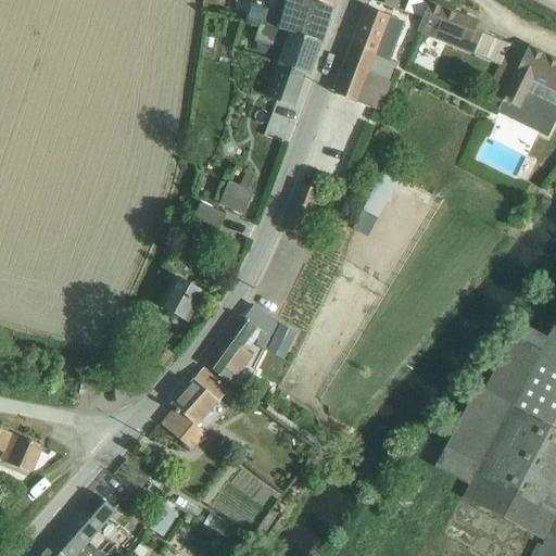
[(250,5),(247,17),(261,21),(323,43),(331,10),(298,0),(289,0),(286,14),(264,9),(250,5)]
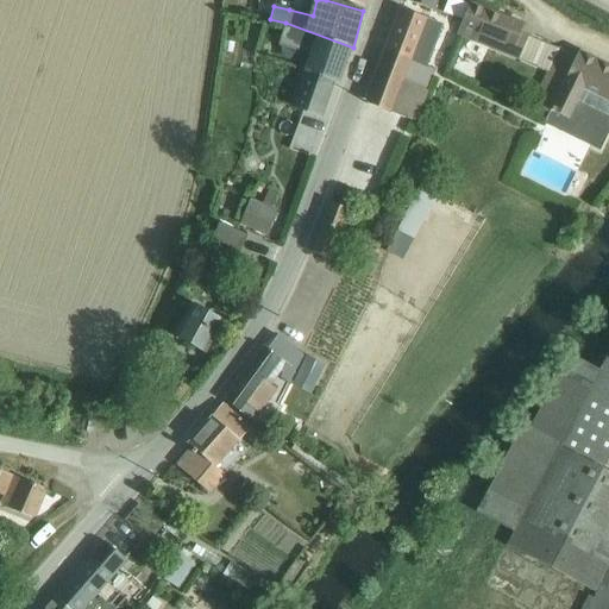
[(326,0),(363,11),(364,0),(326,0)]
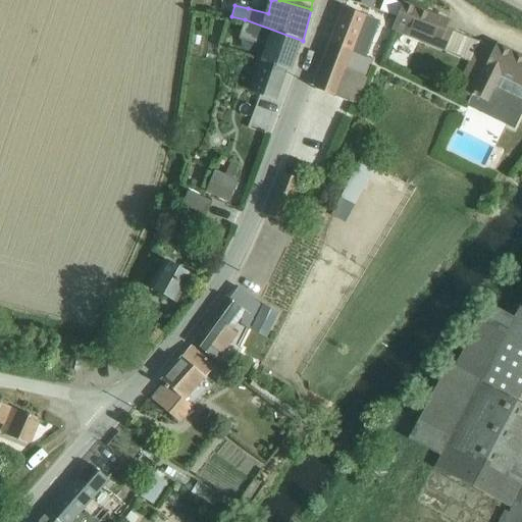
[(376,0),(348,0),(373,9),(376,0)]
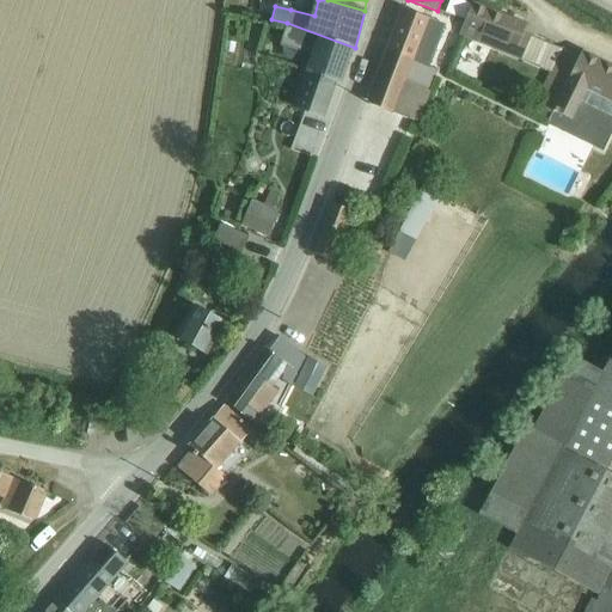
[(464,22),(472,4),(464,0),(447,0),(444,13),(464,22)]
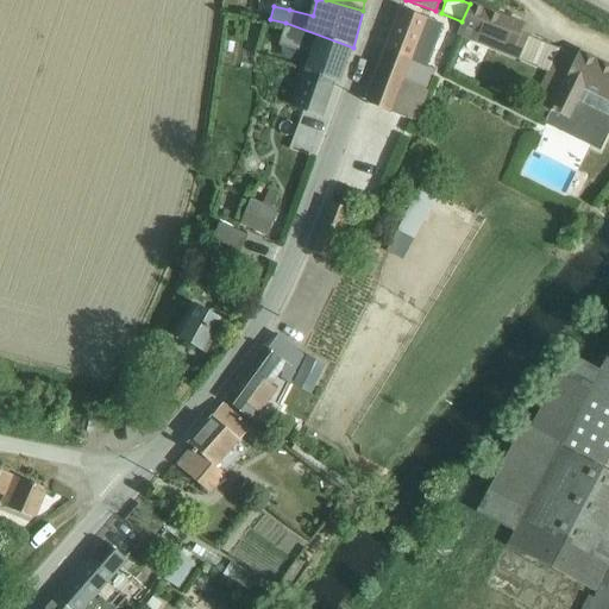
[(470,4),(462,22),(457,36),(512,57),(521,32),(525,25),(470,4)]
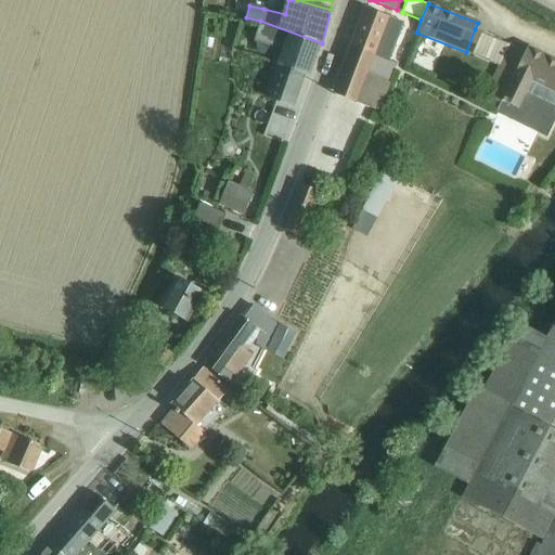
[(352,48),(389,61),(397,41),(403,24),(366,10),(352,48)]
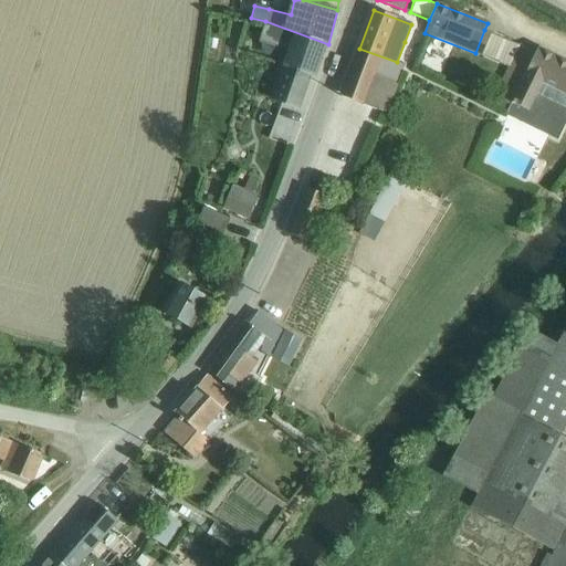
[(261,34),(259,42),(270,45),(290,52),(273,101),(299,109),(310,76),(314,77),(325,44),(327,44),(328,44),(265,21),(261,34)]
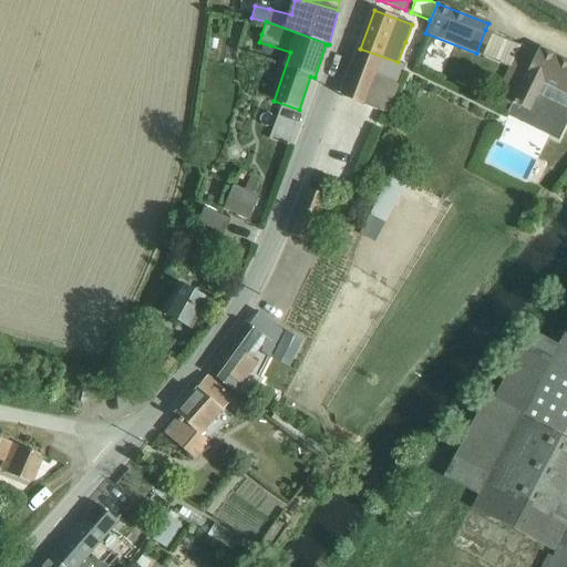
[(485,30),(476,53),(483,57),(484,55),(492,34),(493,32),(485,30)]
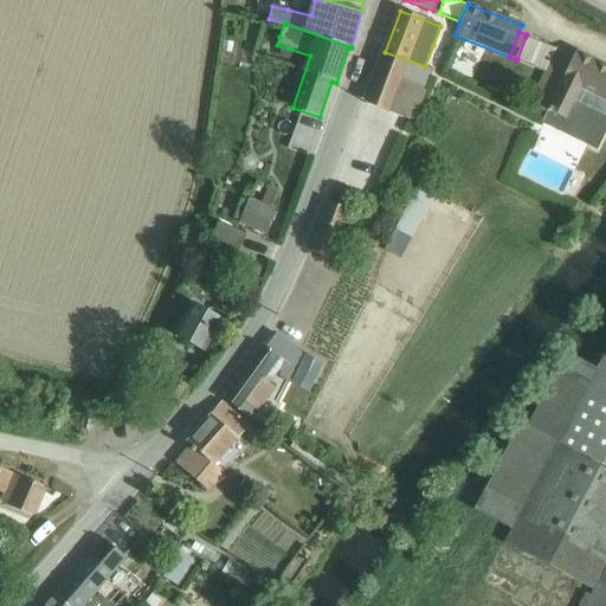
[(526,37),(517,59),(545,72),(556,49),(541,43),(526,37)]
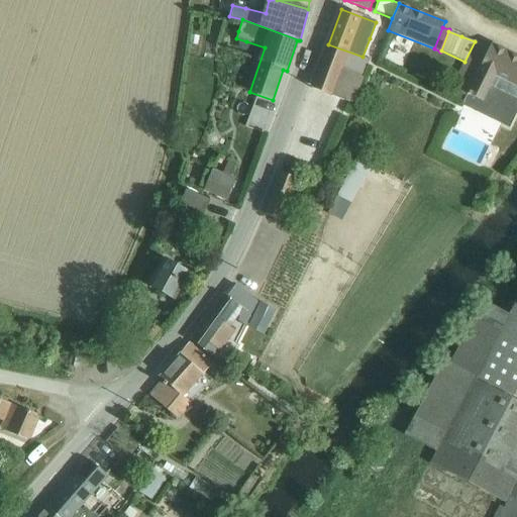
[(475,41),(464,62),(449,94),(464,101),(462,105),(510,128),(516,112),(516,57),(492,44),(490,47),(476,40),(475,41)]
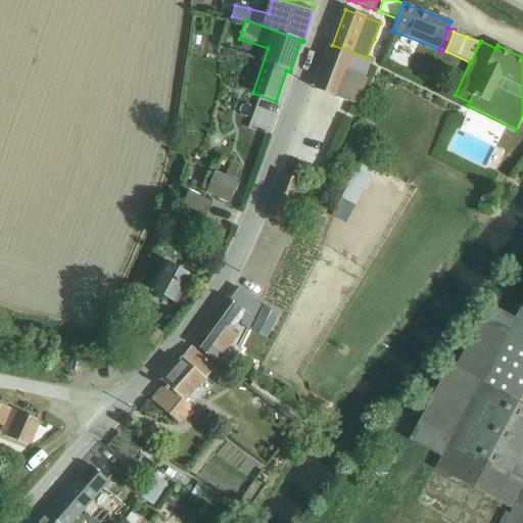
[(367,57),(332,45),(315,89),(353,104),(358,105),(368,79),(366,78),(374,60),(367,57)]
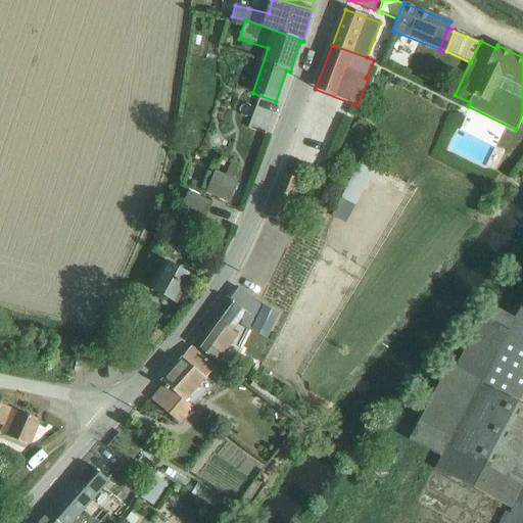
[(360,158),(341,196),(355,203),(373,167),(371,165),(373,161),(374,158),(364,153),(361,159),(360,158)]
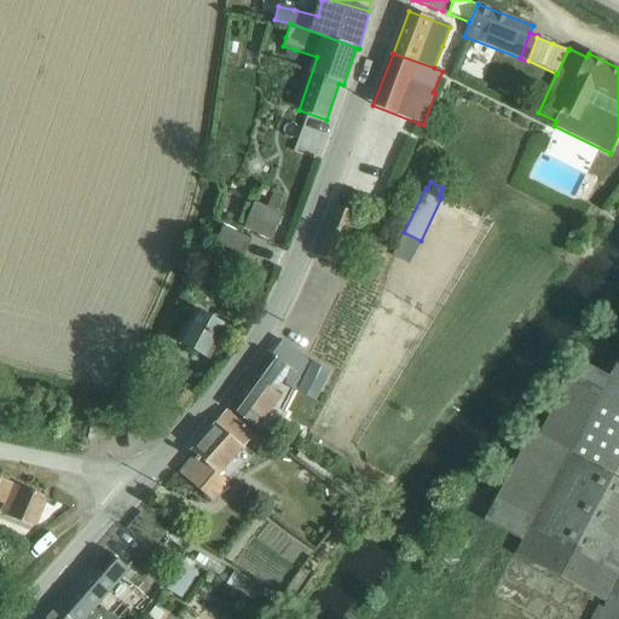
[(255,204),(246,226),(271,237),(281,217),(255,204)]
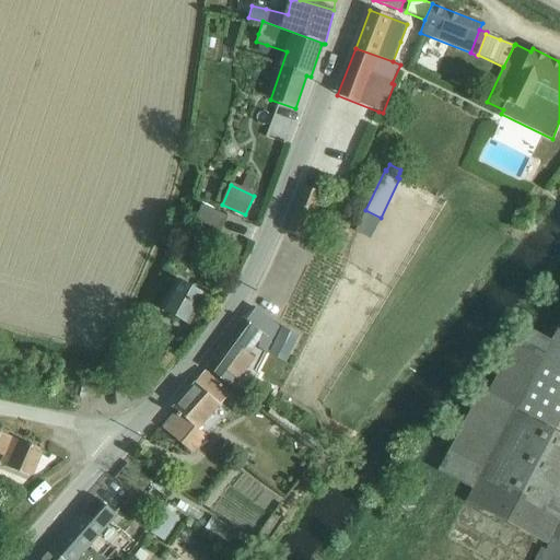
[(304,187),(288,233),(306,238),(322,194),(304,187)]
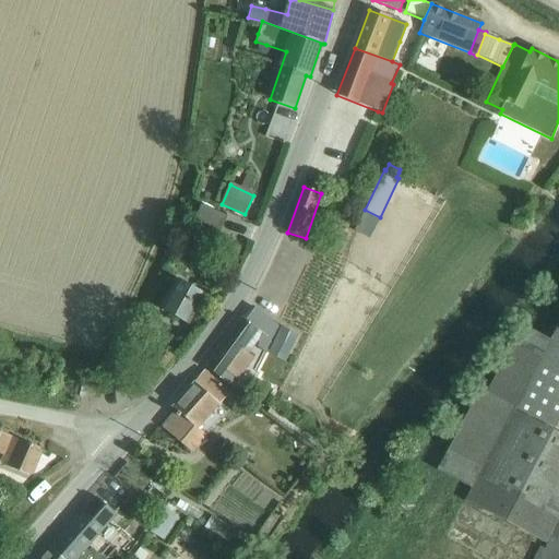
[(191,229),(217,239),(227,216),(201,205),(191,229)]
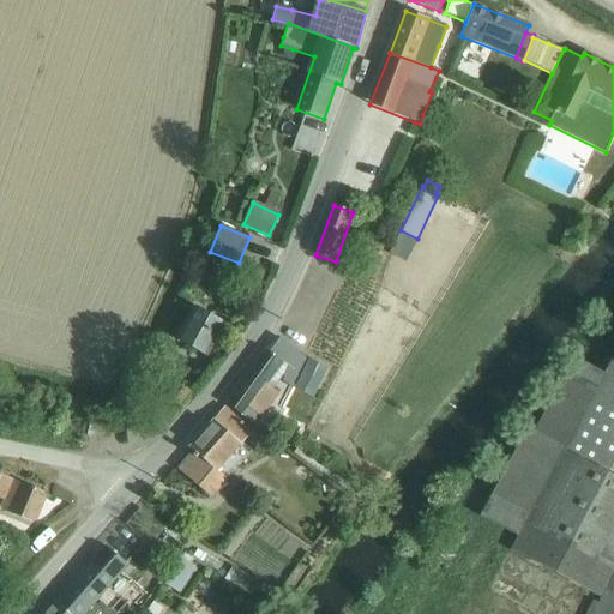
[(242,276),(262,286),(268,272),(248,264),(242,276)]
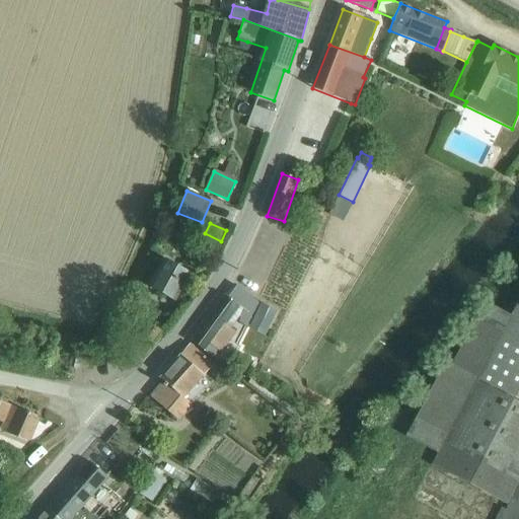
[(160,270),(151,286),(175,300),(184,284),(177,280),(186,266),(175,261),(173,264),(166,260),(160,270)]
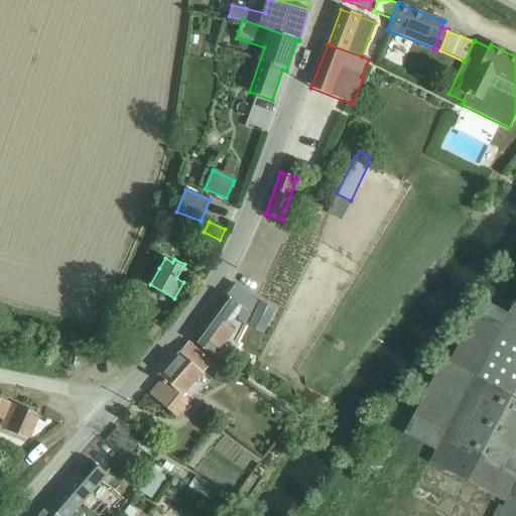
[(225,294),(191,340),(224,364),(230,357),(222,350),(236,332),(231,328),(237,318),(245,326),(258,301),(256,300),(236,284),(227,296),(225,294)]
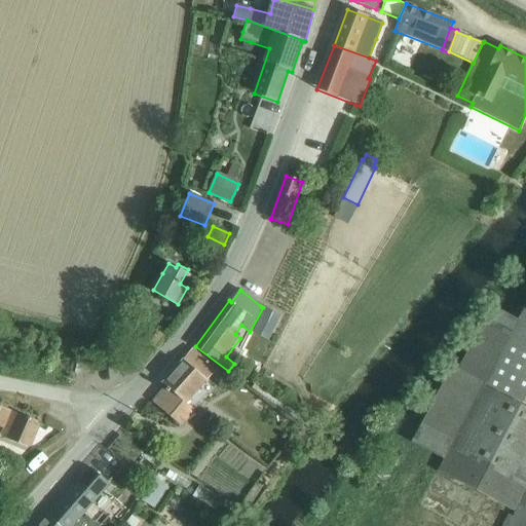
[(525,525),(525,304),(518,320),(444,459),(438,471),(515,512),(513,517),(509,515),(501,525),(525,525)]
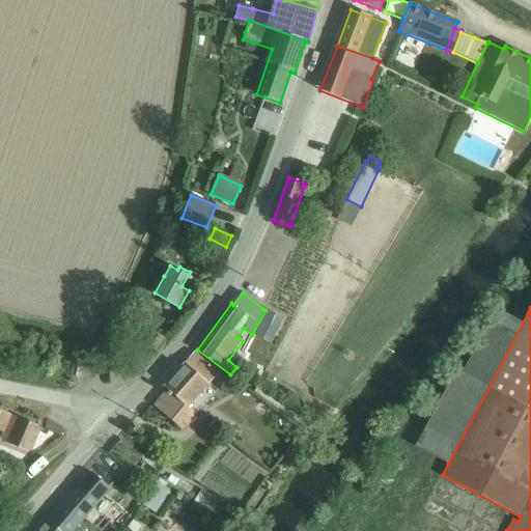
[(268,309),(254,334),(271,342),(283,317),(268,309)]
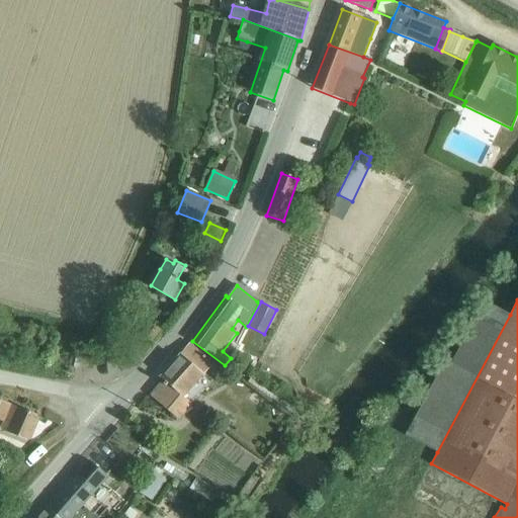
[(437,452),(510,315),(490,304),(481,320),(476,317),(452,360),(447,356),(406,435),(420,443),(437,452)]
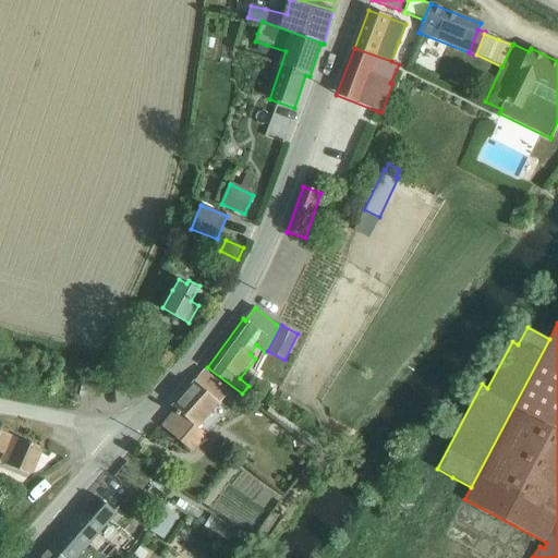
[(176,410),(161,426),(193,453),(208,436),(230,410),(221,403),(230,392),(205,371),(172,408),(176,410)]
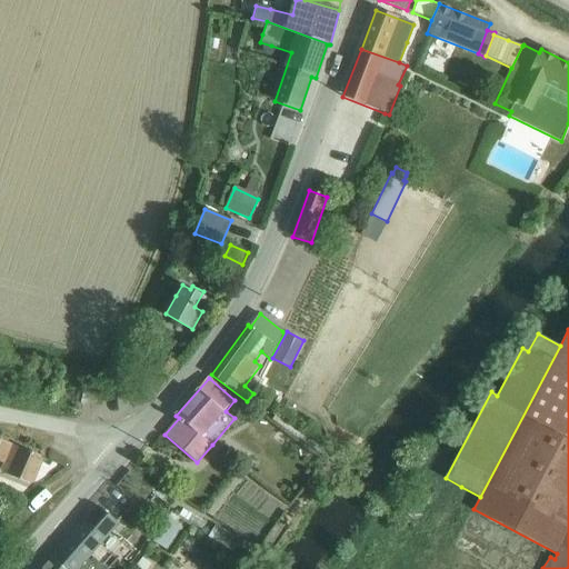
[(0,439),(0,461),(5,463),(0,472),(30,485),(41,457),(0,439)]
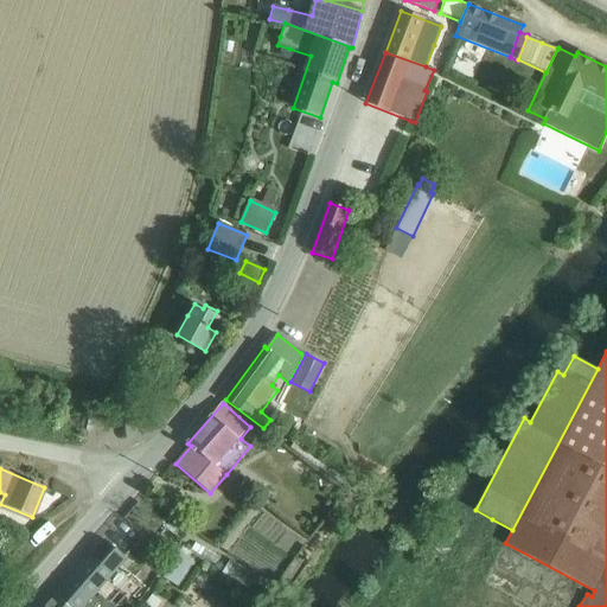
[(57,594),(70,606),(84,606),(127,560),(106,541),(57,594)]
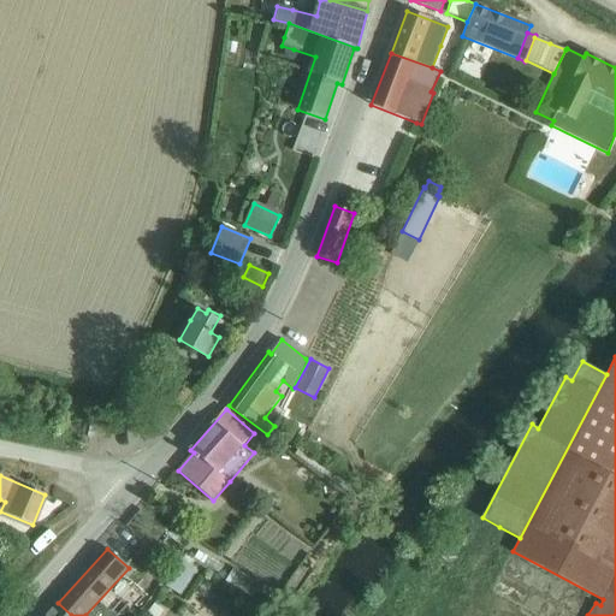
[(199,551),(195,558),(219,573),(224,567),(199,551)]
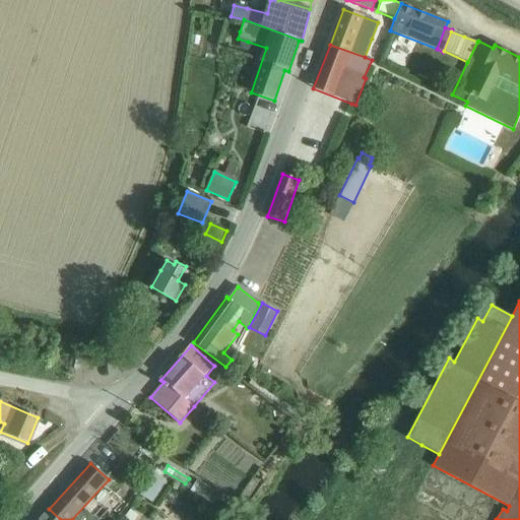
[(156,468),(140,495),(153,503),(168,481),(163,478),(166,473),(156,468)]
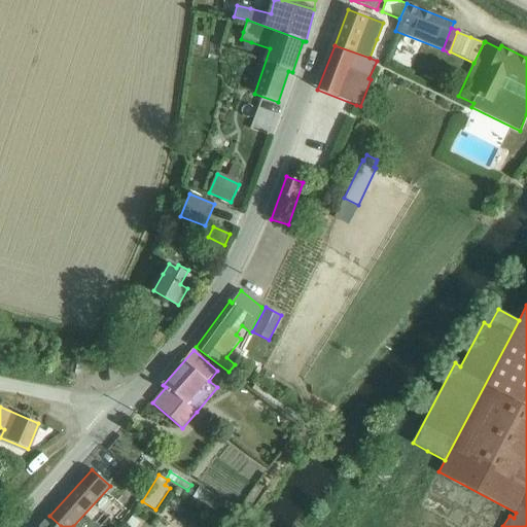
[(200,484),(192,496),(213,507),(220,496),(200,484)]
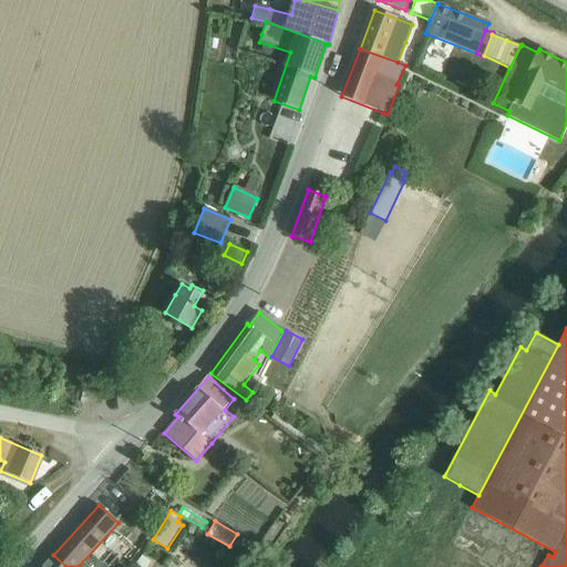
[(65,566),(53,555),(51,557),(51,558),(42,566),(65,566)]
